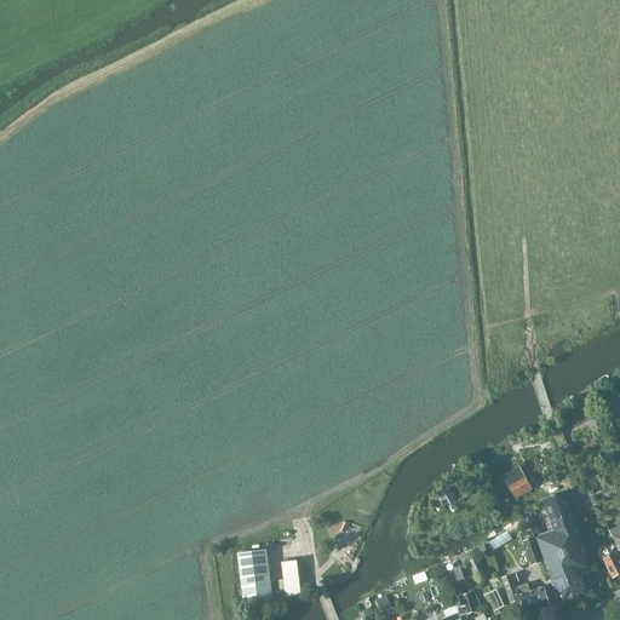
[(518,468),(501,477),(515,500),(530,491),(518,468)]
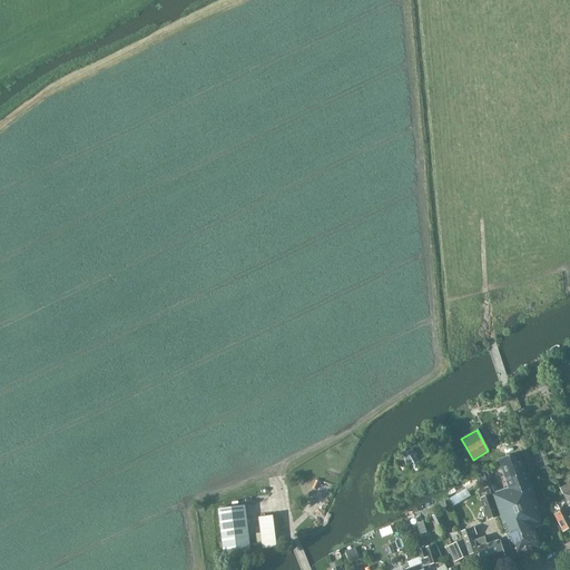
[(492,474),(489,475),(494,493),(491,494),(504,536),(507,534),(514,558),(540,549),(533,529),(544,526),(519,453),(499,460),(509,488),(498,491),(492,474)]
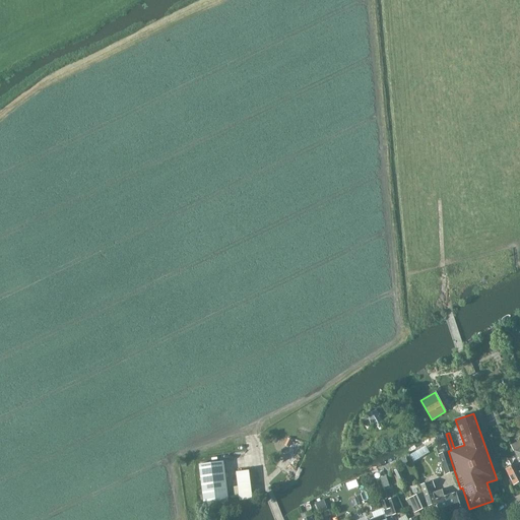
[(287,463),(299,438),(293,436),(289,442),(286,440),(277,458),(287,463)]
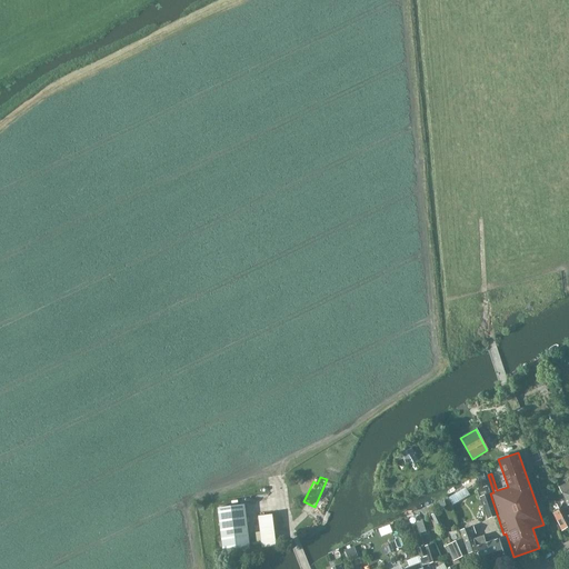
[(497,517),(489,492),(487,487),(477,491),(479,498),(480,498),(488,520),(497,517)]
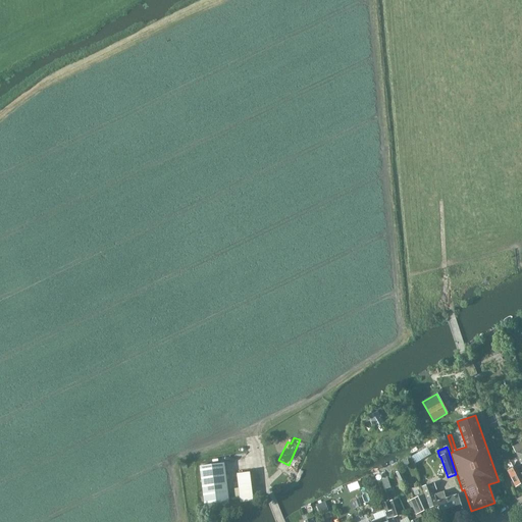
[(516,487),(521,483),(521,472),(519,466),(514,468),(510,461),(505,463),(508,471),(516,487)]
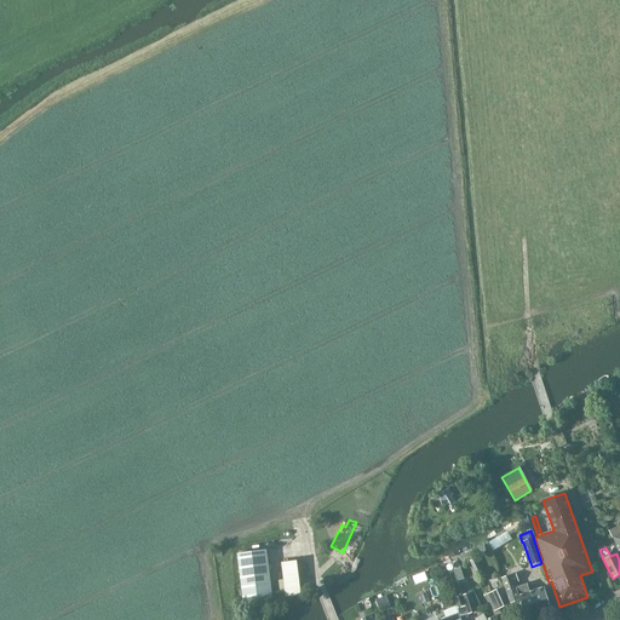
[(270,551),(242,554),(247,602),(275,598),(270,551)]
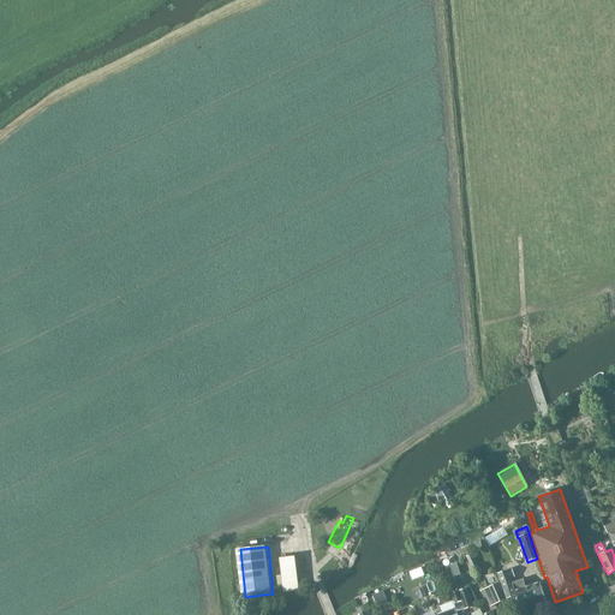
[(478,568),(472,555),(466,557),(472,571),(478,568)]
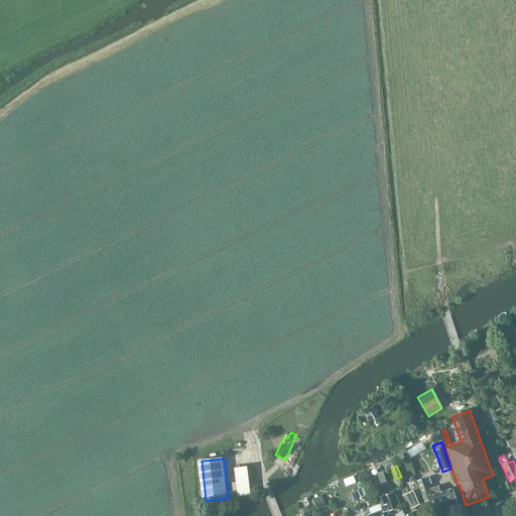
[(250,495),(246,468),(234,468),(237,497),(250,495)]
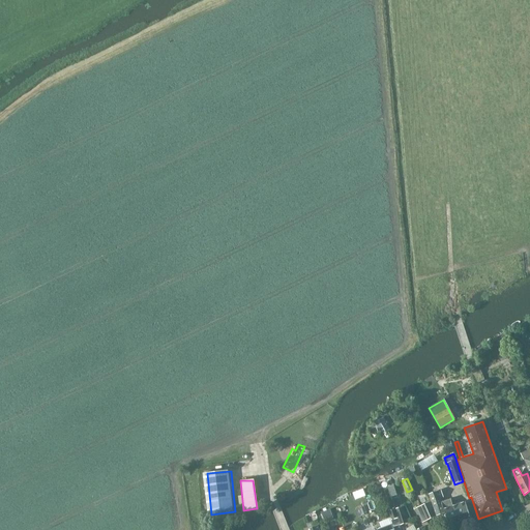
[(443,498),(441,491),(430,494),(437,516),(445,512),(450,529),(460,529),(460,527),(472,523),(465,503),(453,506),(451,500),(439,503),(438,500),(443,498)]
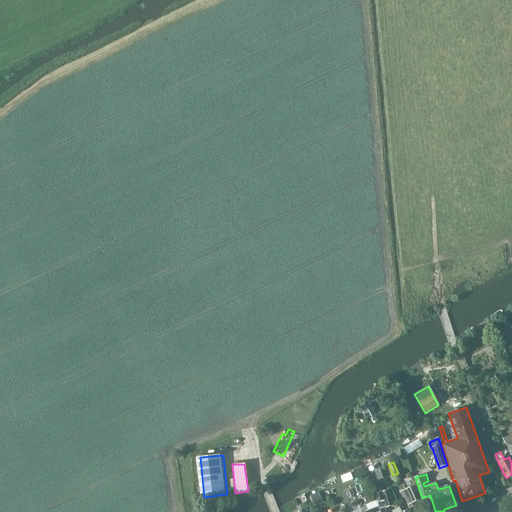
[(419,499),(414,486),(402,491),(408,505),(412,503),(419,499)]
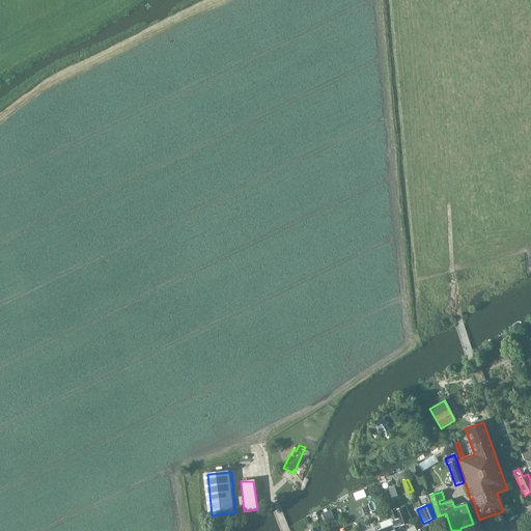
[(401,527),(407,525),(402,509),(396,510),(401,527)]
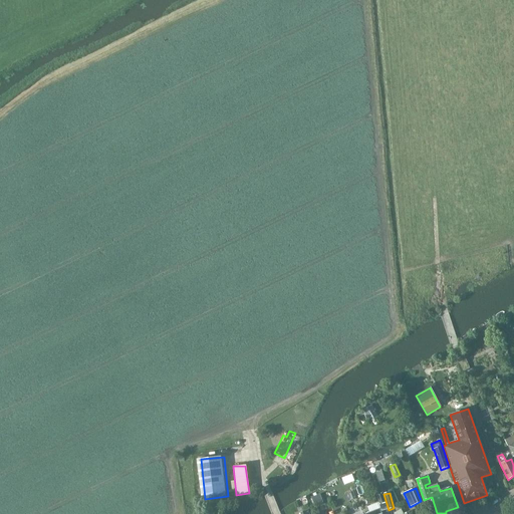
[(378,502),(382,512),(388,510),(383,498),(377,500),(378,502)]
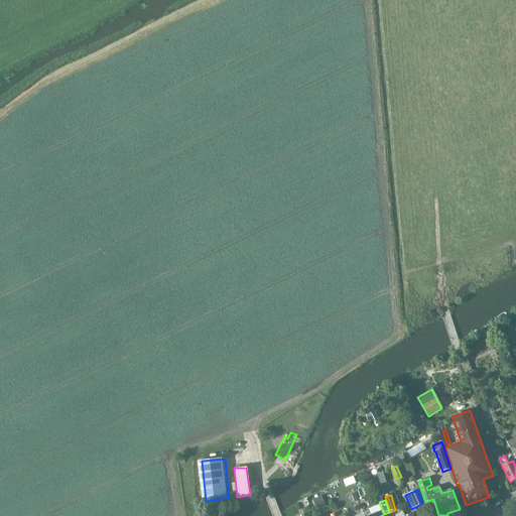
[(384,515),(384,514),(380,504),(362,511),(363,515),(384,515)]
